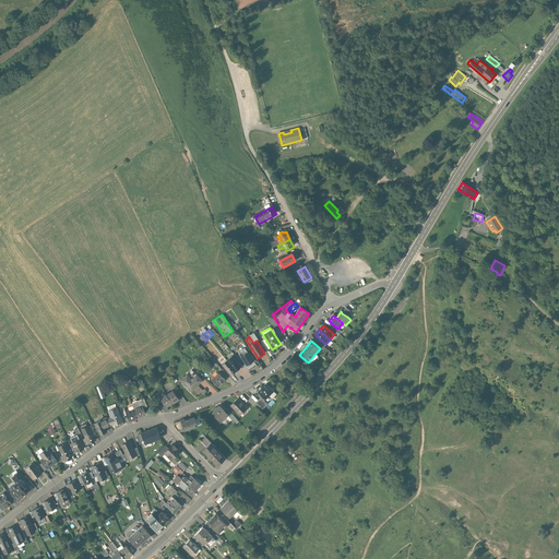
[(247,354),(245,351),(242,352),(242,351),(239,352),(239,353),(239,354),(245,363),(242,365),(249,372),(257,367),(253,360),(253,361),(248,354),(248,353),(247,354)]
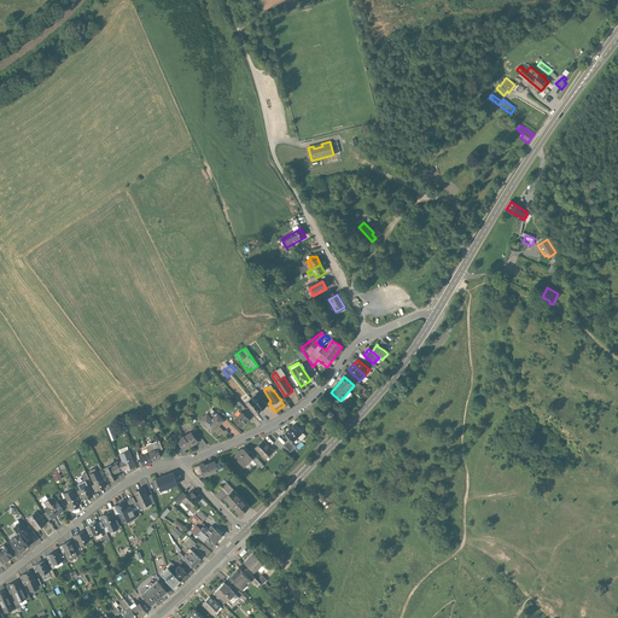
[(256,394),(251,398),(261,409),(266,406),(256,394)]
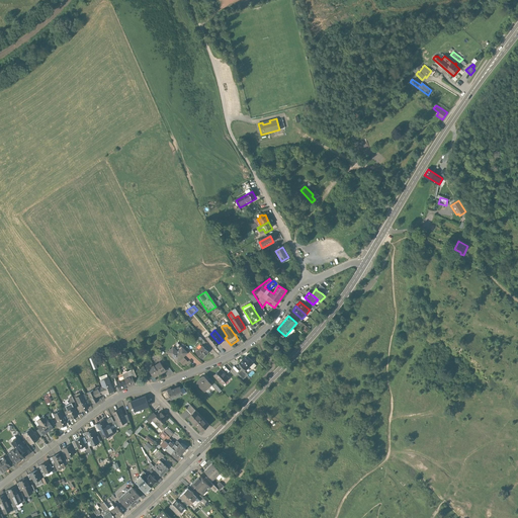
[(219,343),(210,334),(205,338),(214,347),(219,343)]
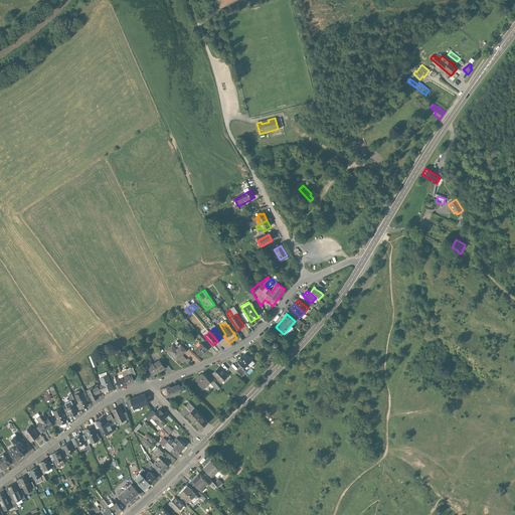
[(186,350),(176,341),(166,351),(176,361),(186,350)]
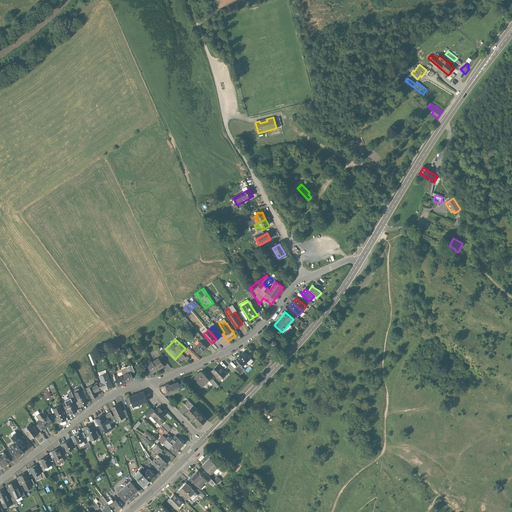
[(206,348),(200,342),(194,348),(200,354),(206,348)]
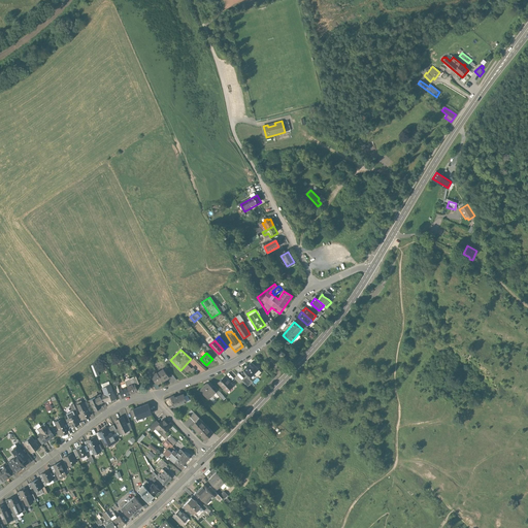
[(259,369),(252,362),(243,370),(244,371),(244,373),(246,375),(249,377),(250,376),(251,376),(259,369)]
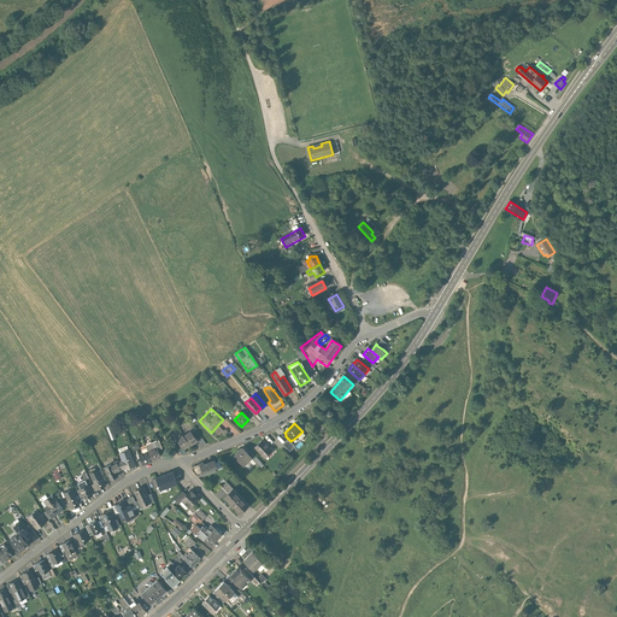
[(191,432),(183,436),(191,446),(198,441),(191,432)]
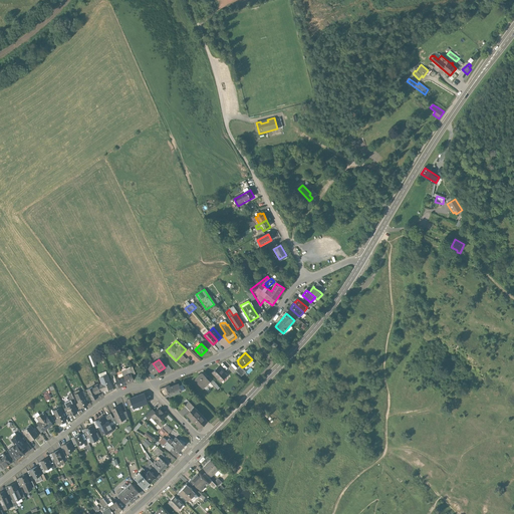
[(159,371),(153,363),(147,367),(153,375),(159,371)]
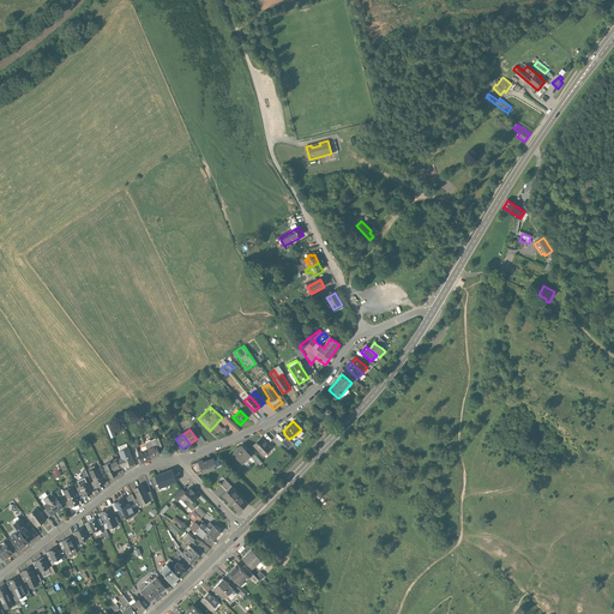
[(289,439),(287,437),(281,443),(288,450),(294,444),(289,439)]
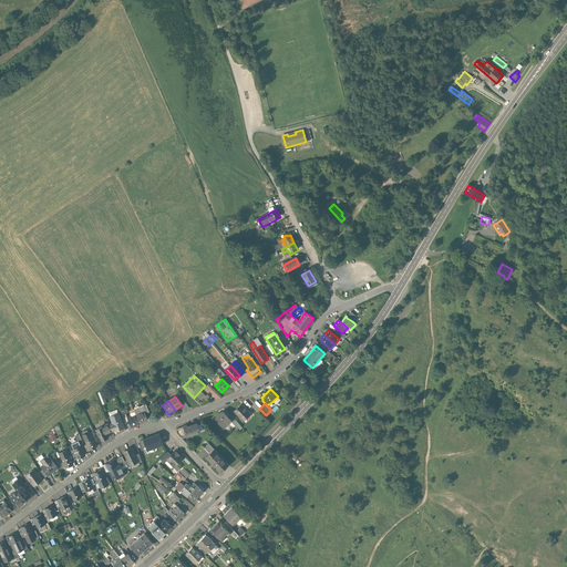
[(249,413),(240,404),(234,411),(243,420),(249,413)]
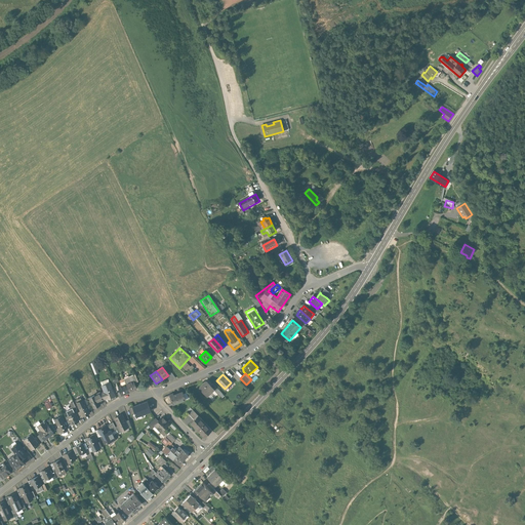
[(124,379),(126,386),(129,393),(137,390),(134,384),(138,381),(135,375),(124,379)]
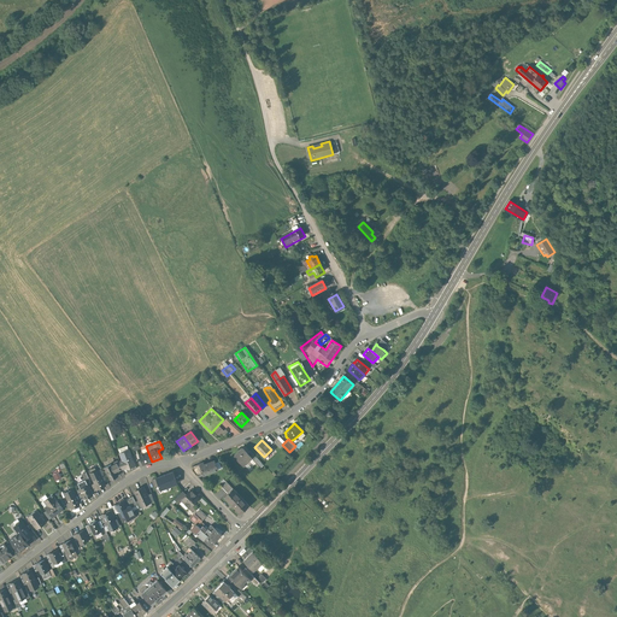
[(123,460),(119,463),(122,469),(125,468),(128,472),(136,469),(127,446),(118,450),(123,460)]
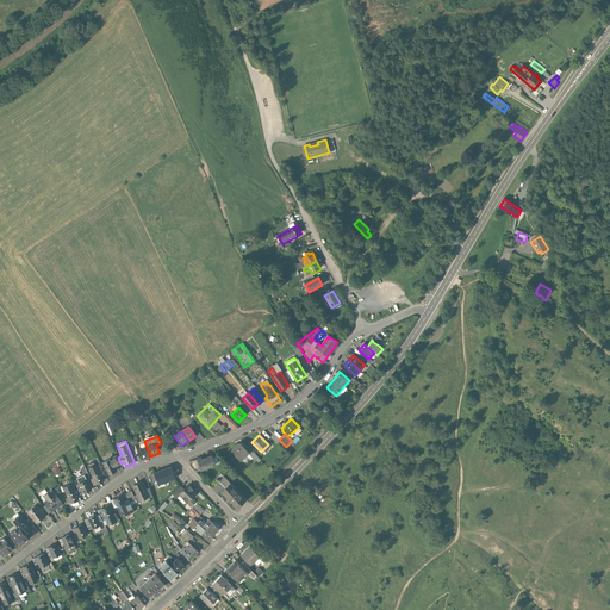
[(248,453),(240,443),(232,450),(241,459),(248,453)]
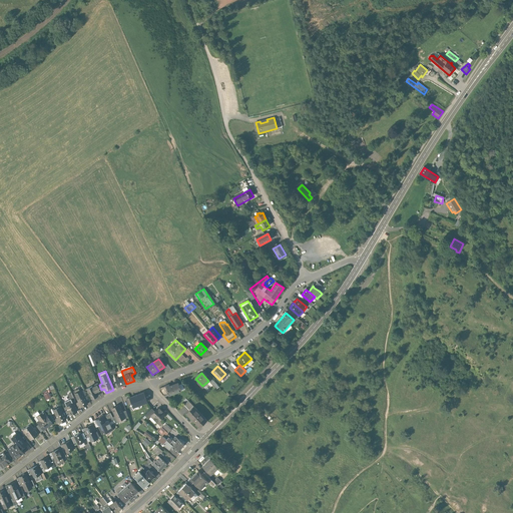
[(126,384),(123,377),(116,380),(119,387),(126,384)]
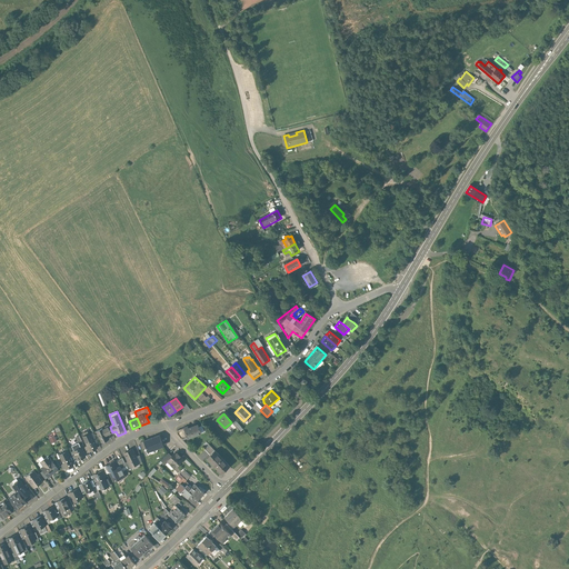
[(201,433),(198,425),(188,429),(187,428),(188,427),(183,428),(186,433),(188,439),(201,433)]
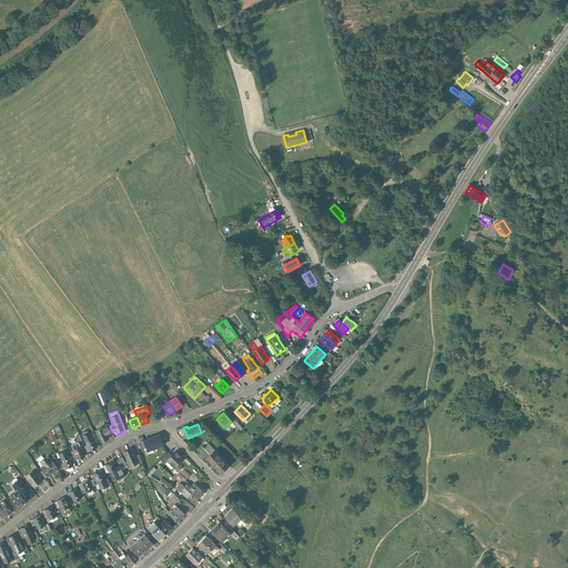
[(107,435),(112,432),(109,426),(103,428),(102,428),(95,432),(101,442),(108,438),(107,435)]
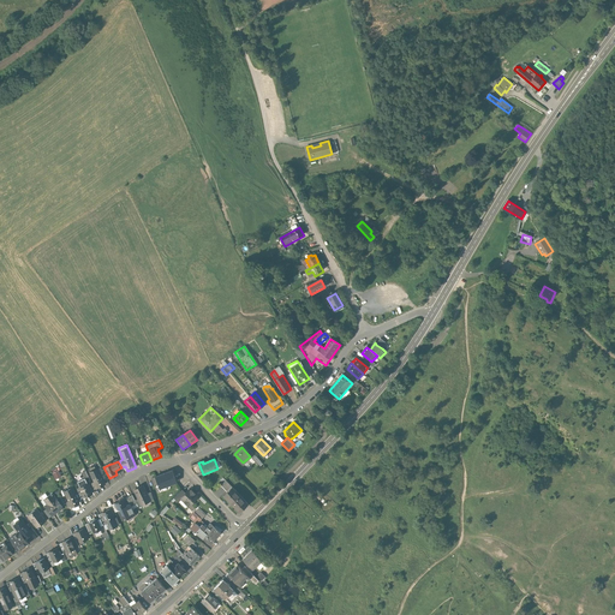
[(105,484),(97,470),(90,473),(97,489),(105,484)]
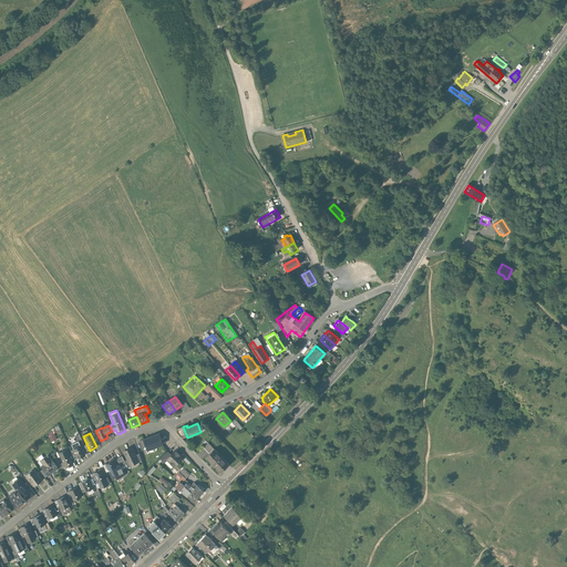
[(161,440),(158,434),(144,440),(147,450),(156,446),(155,443),(156,443),(156,442),(161,440)]
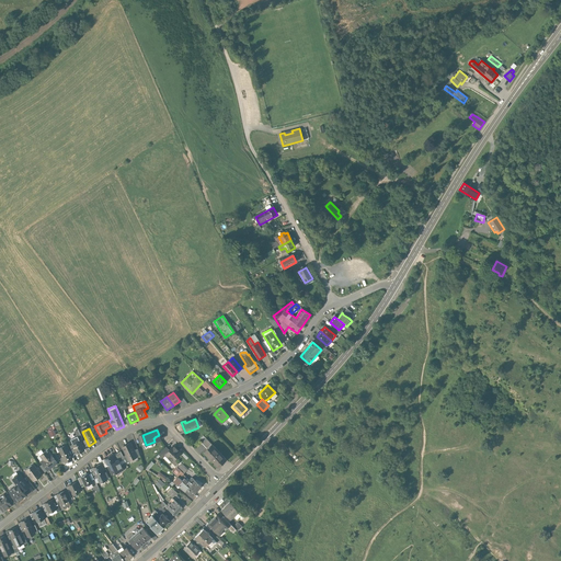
[(83,450),(80,442),(72,445),(77,454),(83,450)]
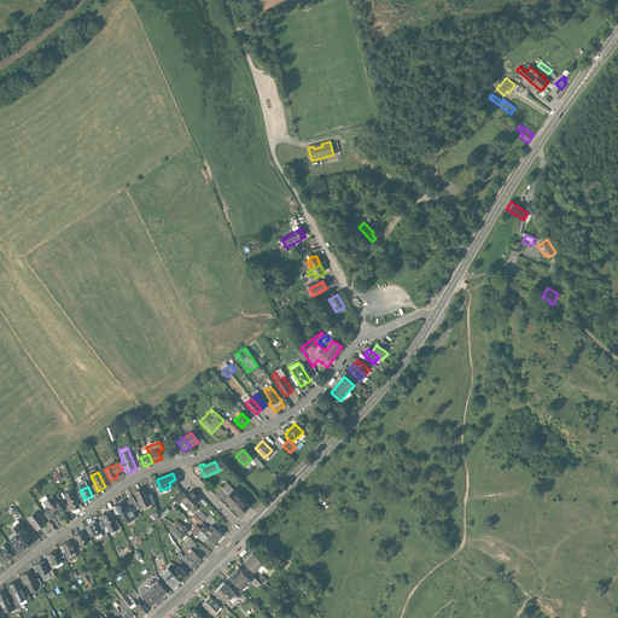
[(151,503),(144,489),(134,493),(141,507),(151,503)]
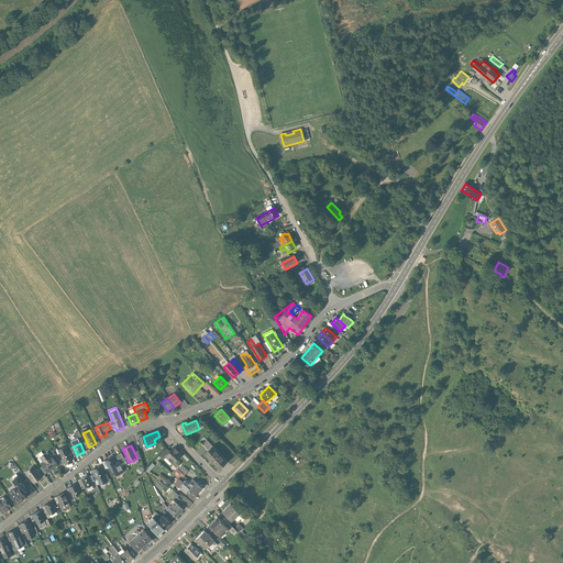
[(73,461),(66,446),(58,450),(65,464),(73,461)]
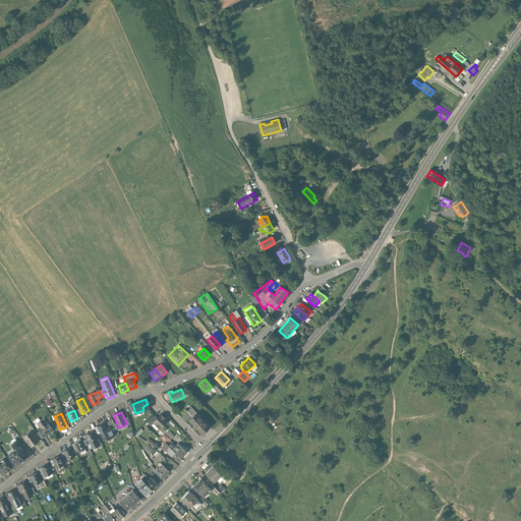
[(203,419),(196,413),(189,420),(203,435),(211,427),(206,421),(207,420),(204,418),(203,419)]
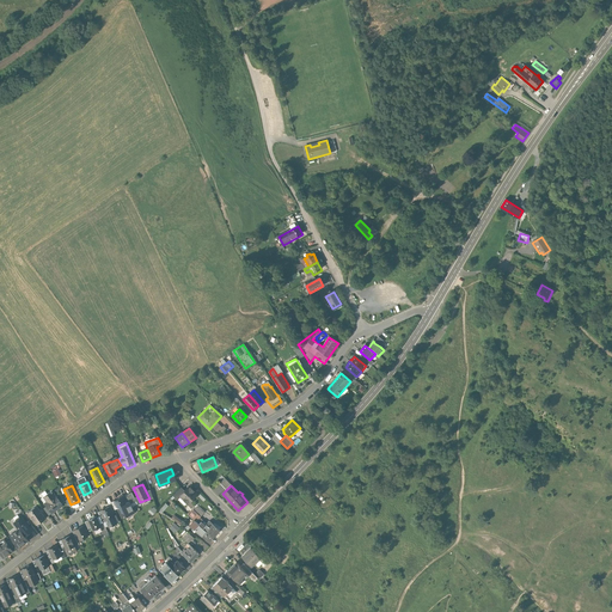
[(197,494),(189,487),(179,496),(188,503),(197,494)]
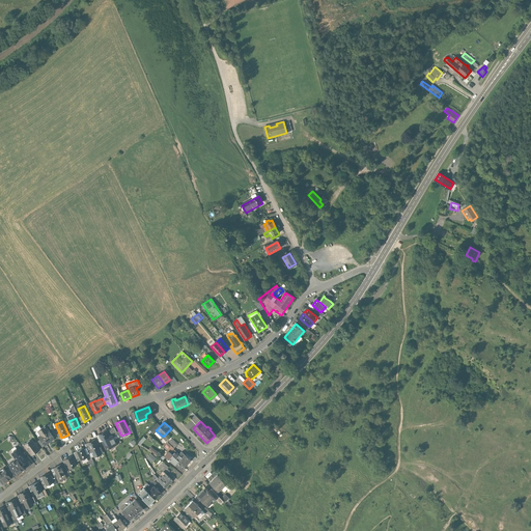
[(53,438),(44,426),(36,431),(39,436),(38,437),(45,445),(49,442),(48,442),(53,438)]
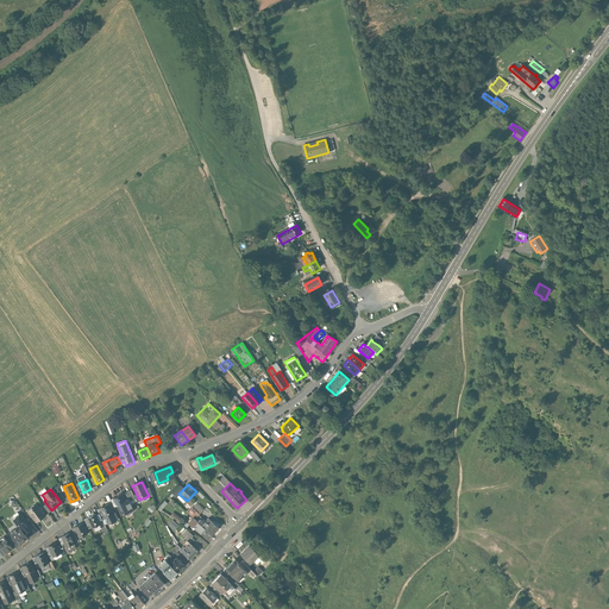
[(137,502),(131,490),(125,494),(129,500),(131,504),(137,502)]
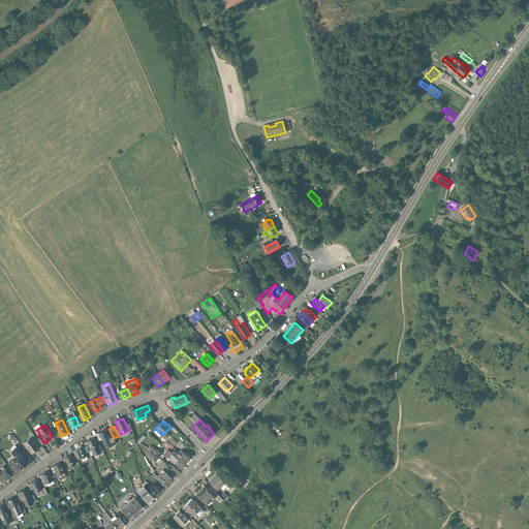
[(109,436),(105,430),(99,433),(103,441),(104,441),(107,446),(116,442),(114,438),(112,434),(109,436)]
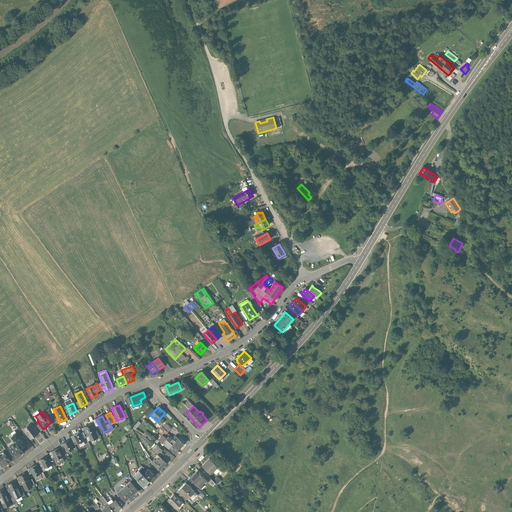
[(139,420),(134,427),(136,429),(142,423),(139,420)]
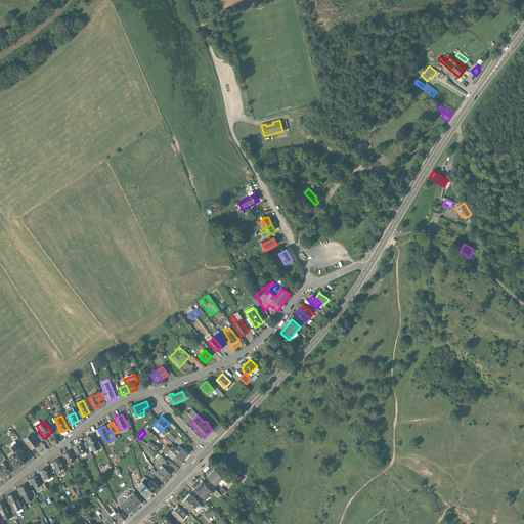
[(34,437),(32,433),(24,439),(27,443),(31,448),(38,443),(34,437)]
